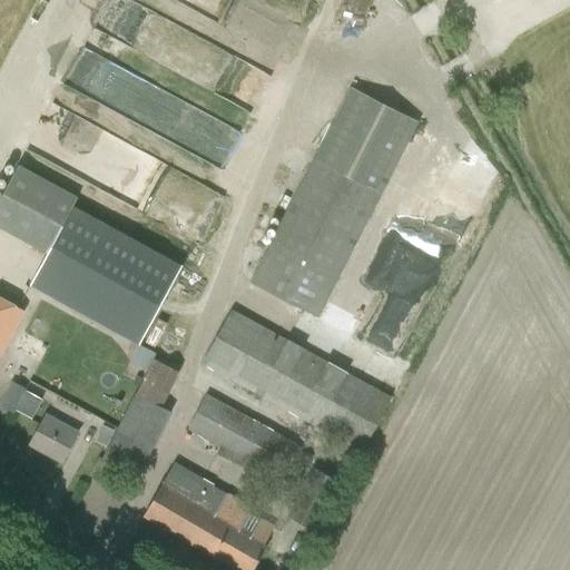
[(286,12),(292,0),(109,0),(95,30),(161,64),(183,21),(276,69),(302,20),(286,12)]
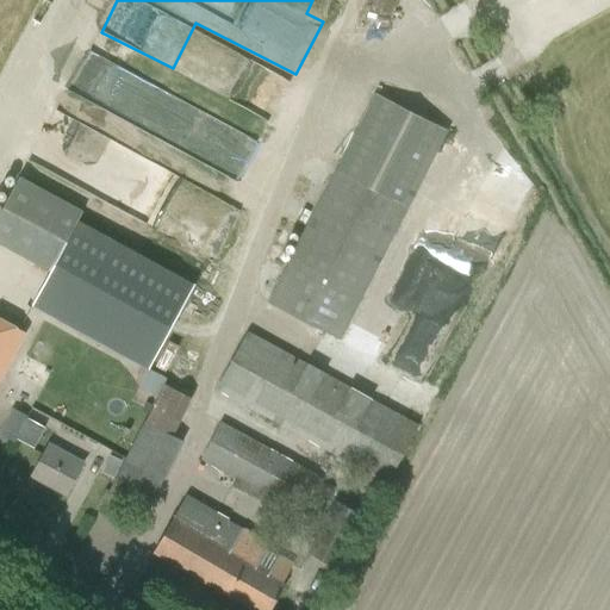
[(375,94),(337,170),(268,304),(340,340),(447,131),(375,94)]
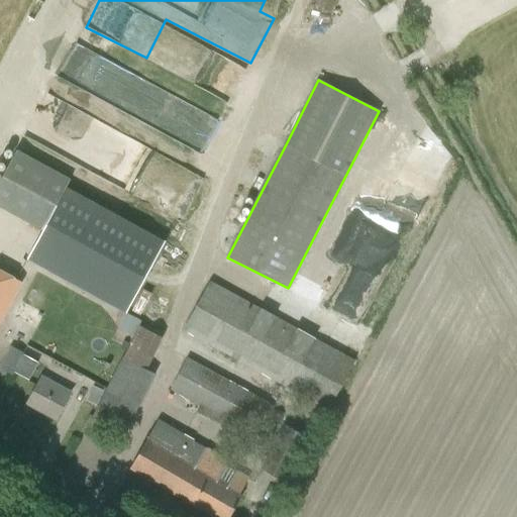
[(15,150),(0,178),(0,207),(42,230),(27,257),(126,312),(165,241),(66,187),(70,180),(15,150)]
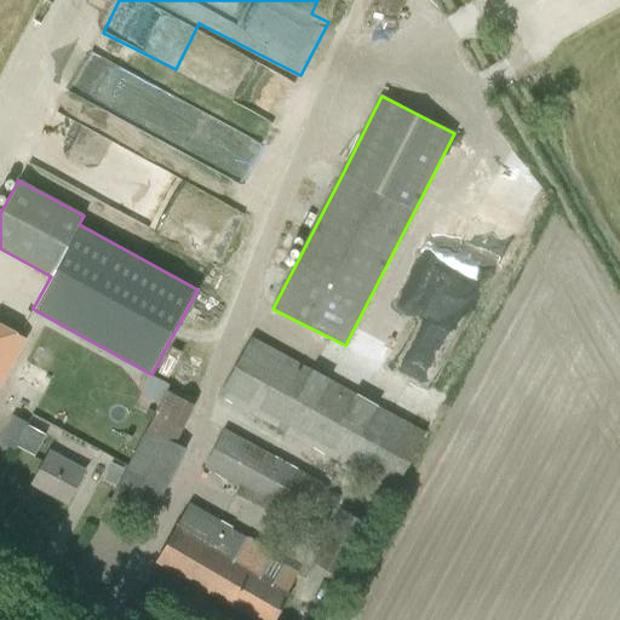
[(0,386),(26,339),(0,325),(0,386)]
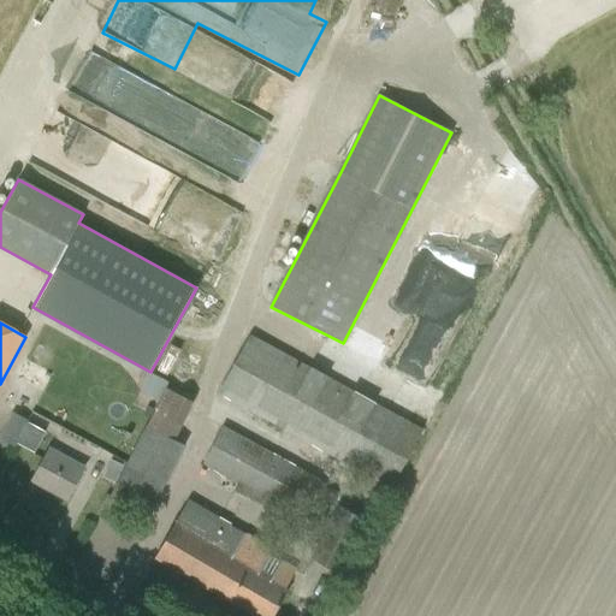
[(219,395),(390,487),(421,431),(250,337),(219,395)]
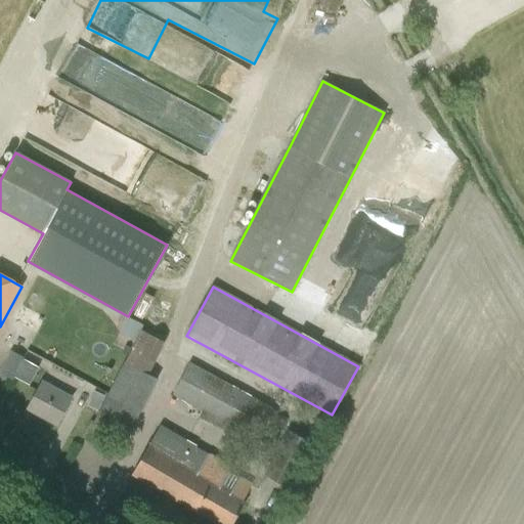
[(140,331),(117,377),(118,377),(94,423),(125,439),(156,380),(146,375),(164,343),(140,331)]
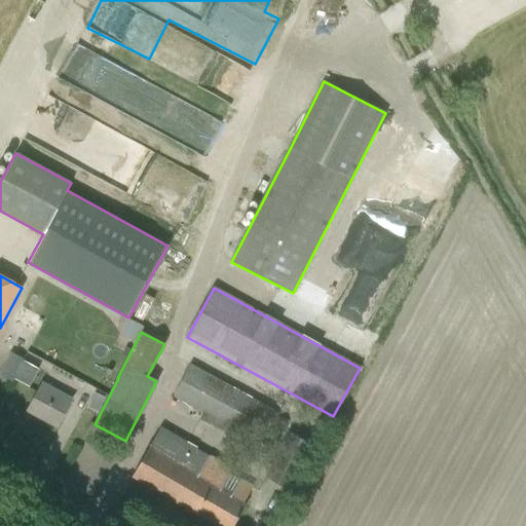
[(0,371),(0,375),(12,382),(25,360),(9,352),(0,371)]
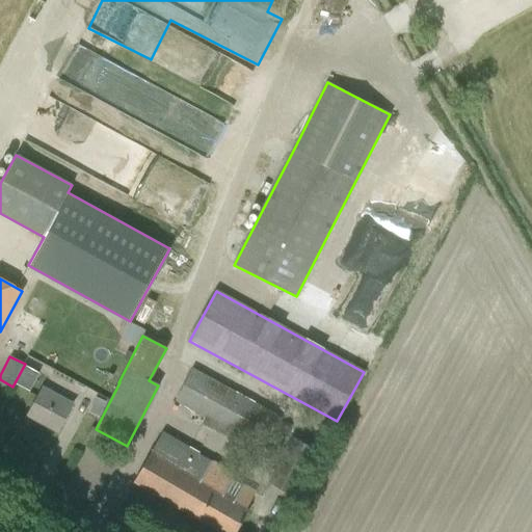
[(175,401),(258,446),(274,415),(192,370),(175,401)]
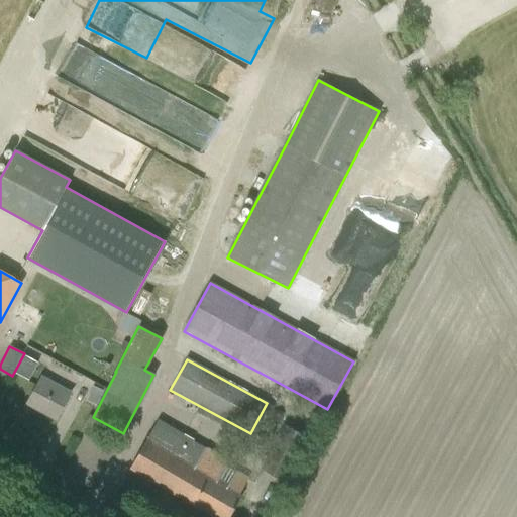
[(26,405),(56,420),(71,393),(41,377),(26,405)]
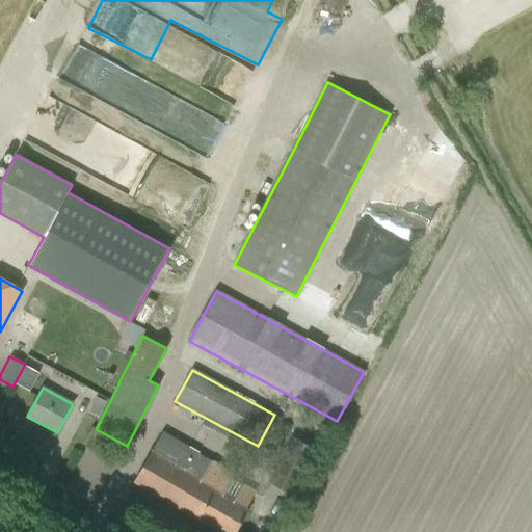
[(96,399),(88,413),(97,417),(104,403),(96,399)]
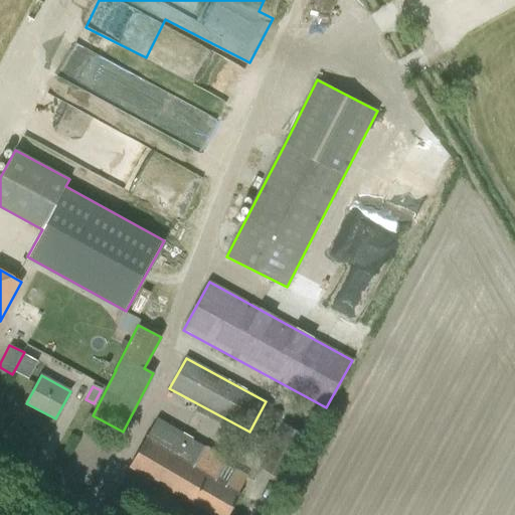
[(240,488),(247,477),(234,469),(234,470),(224,465),(227,459),(204,446),(203,448),(191,441),(192,439),(158,418),(129,466),(212,514),(228,514),(243,490),(240,488)]
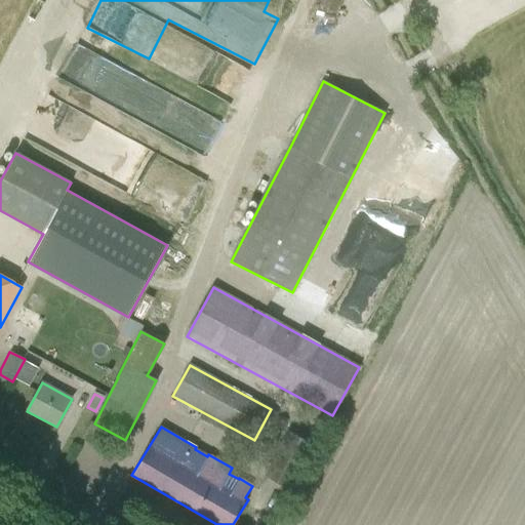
[(265,476),(288,488),(312,445),(288,432),(265,476)]
